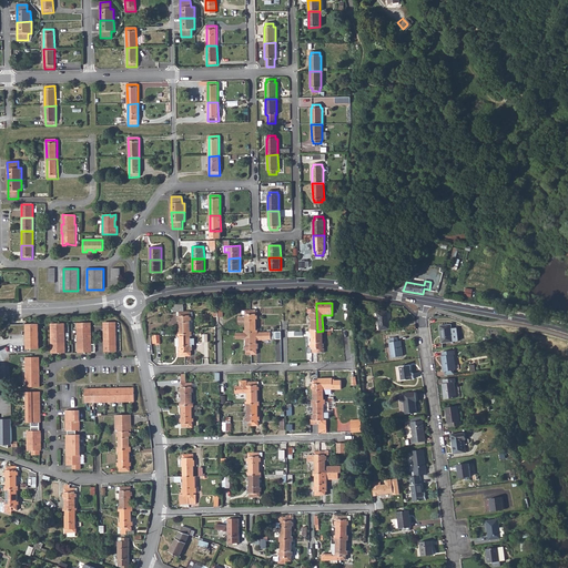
[(180,313),(180,318),(180,322),(180,333),(180,335),(185,335),(184,313),(184,305),(174,305),(174,313),(180,313)]
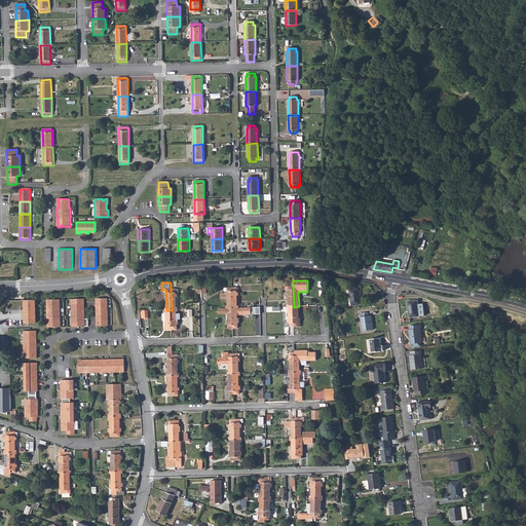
[(289,294),(287,294),(288,296),(289,296),(289,305),(289,307),(294,307),(293,287),(285,287),(286,291),(289,291),(289,292),(289,294)]
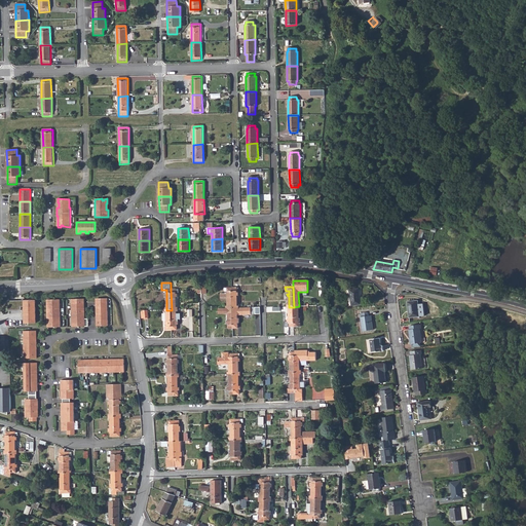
[(228,296),(226,296),(221,296),(221,300),(228,300),(228,307),(226,307),(226,308),(228,308),(233,308),(232,288),(225,288),(225,292),(228,292),(228,294),(228,296)]
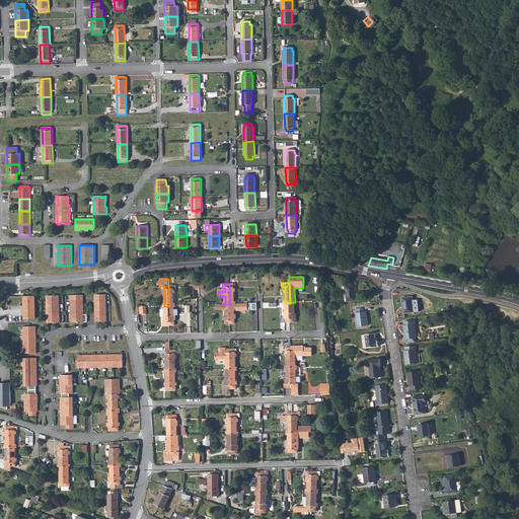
[(355,284),(342,286),(343,296),(347,295),(348,301),(357,300),(355,284)]
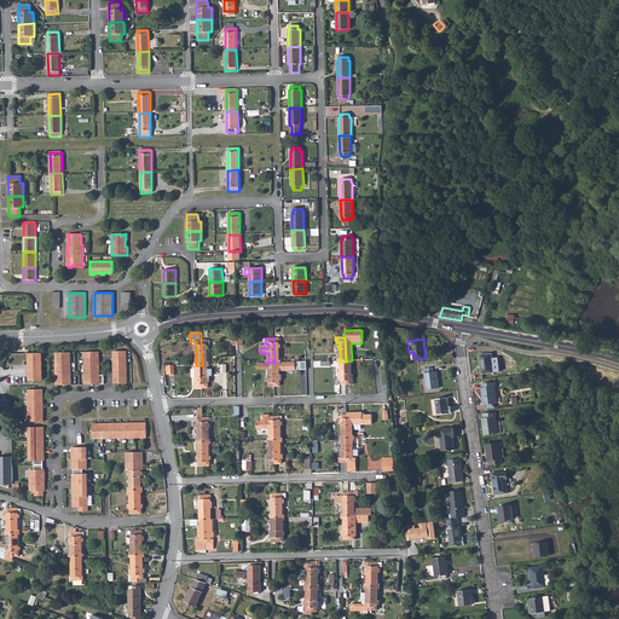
[(86,363),(85,363),(85,374),(86,385),(94,385),(94,382),(96,382),(96,385),(104,385),(104,376),(100,376),(99,376),(99,374),(99,371),(100,371),(100,363),(98,363),(98,357),(99,357),(99,352),(85,353),(86,363)]
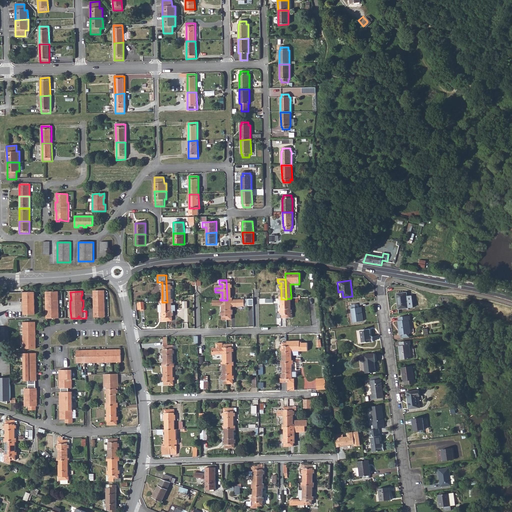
[(94,296),(94,300),(96,300),(96,305),(94,305),(94,309),(96,309),(96,314),(94,314),(95,317),(106,317),(105,299),(105,291),(95,291),(96,296),(94,296)]
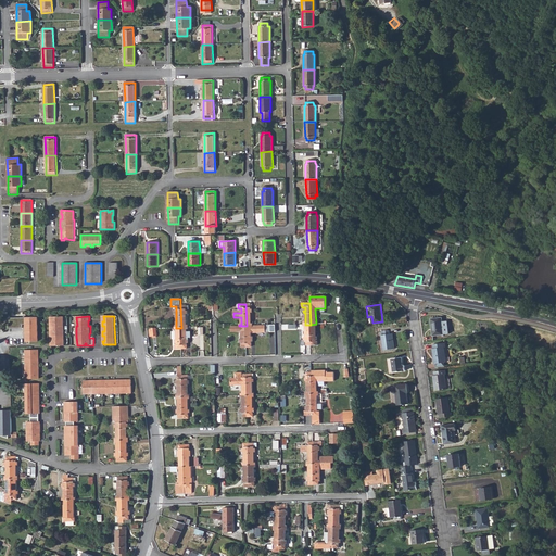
[(52,327),(50,327),(50,335),(52,335),(52,337),(52,341),(51,341),(51,346),(55,346),(55,344),(57,344),(57,346),(64,345),(64,337),(64,327),(63,327),(63,317),(50,317),(50,321),(52,321),(52,327)]
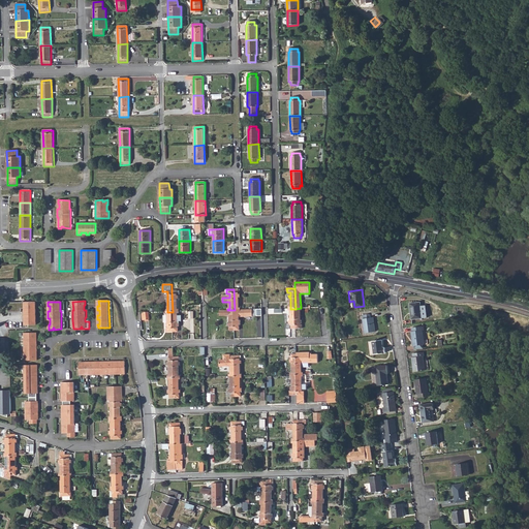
[(421,302),(410,304),(412,319),(423,318),(421,302)]
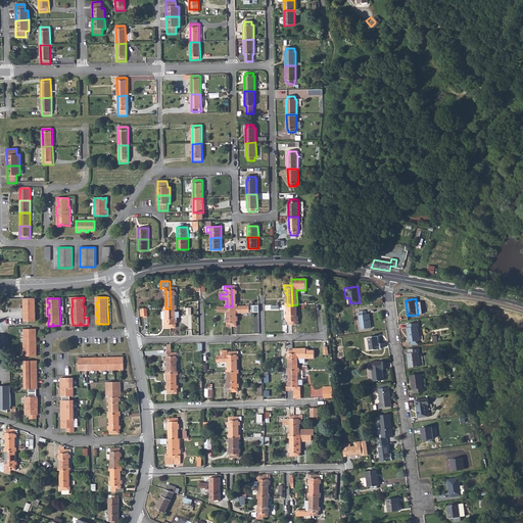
[(26,305),(26,299),(9,299),(9,308),(21,308),(21,305),(26,305)]
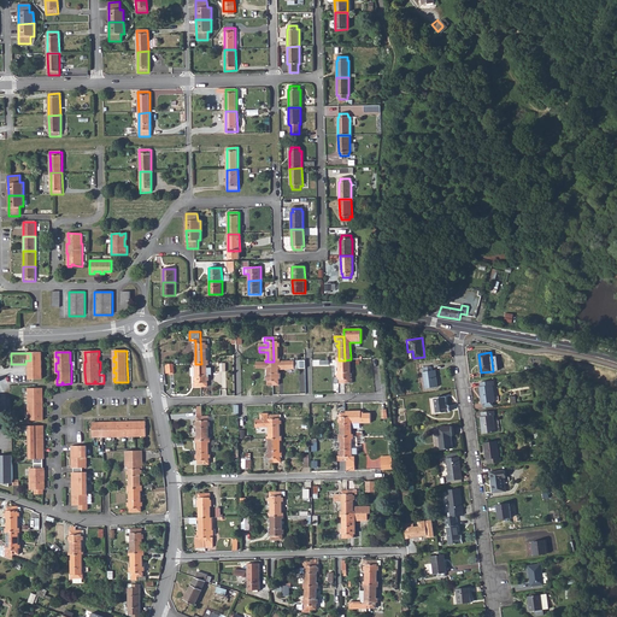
[(42,353),(30,353),(30,360),(30,380),(42,380),(42,353)]
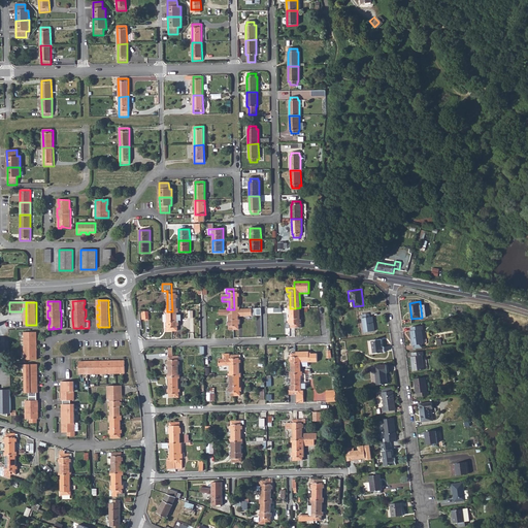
[(234,309),(234,330),(239,330),(239,324),(239,322),(238,317),(253,316),(253,309),(240,309),(238,309),(234,309)]
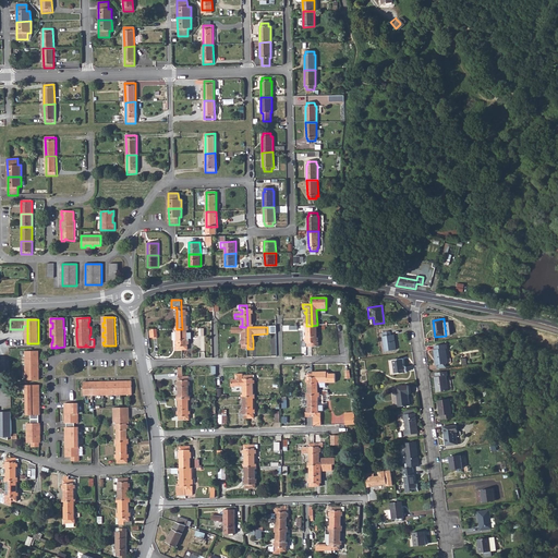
[(187,329),(182,329),(182,350),(187,350),(187,344),(189,344),(189,339),(191,339),(191,334),(187,334),(187,329)]
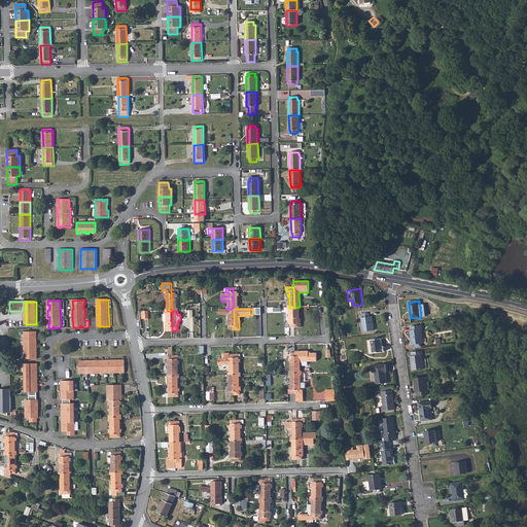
[(369,314),(361,315),(363,332),(375,330),(373,317),(370,317),(369,314)]
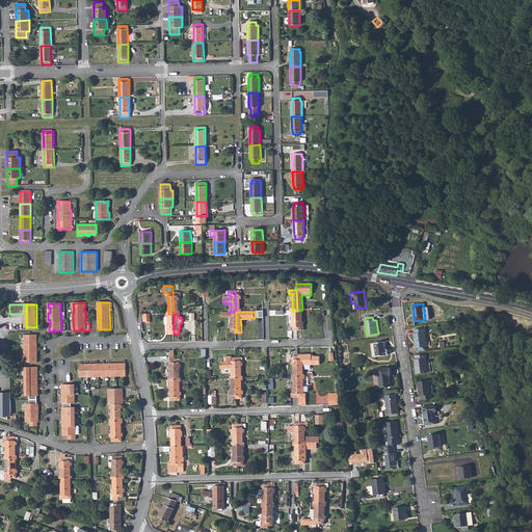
[(416,348),(417,348),(425,347),(431,346),(430,342),(426,342),(425,333),(426,333),(426,327),(415,329),(415,334),(414,334),(416,348)]
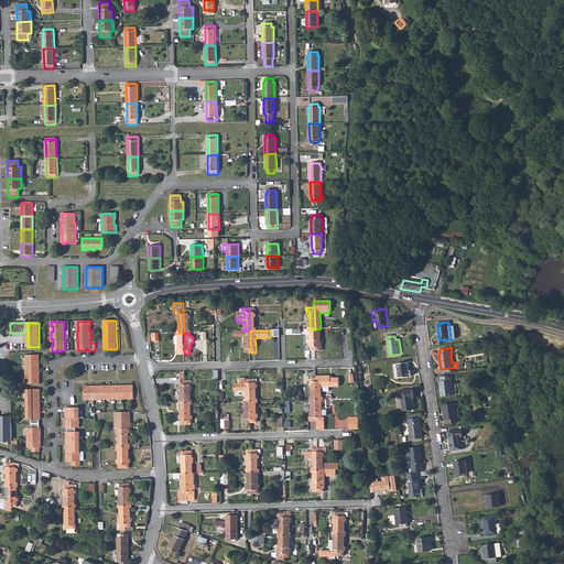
[(33,356),(25,356),(25,366),(25,376),(26,376),(26,384),(40,384),(40,381),(38,380),(38,376),(40,376),(40,368),(39,368),(38,366),(38,361),(39,361),(39,356),(35,356),(35,358),(33,358),(33,356)]
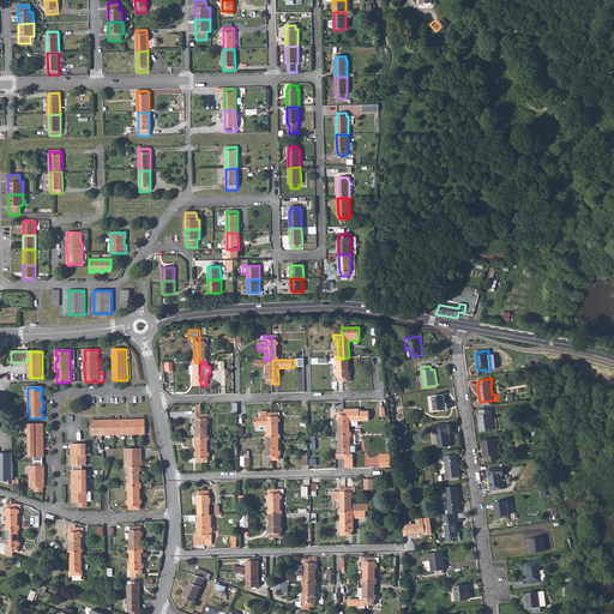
[(444,395),(433,397),(435,413),(449,410),(449,404),(445,404),(444,395)]
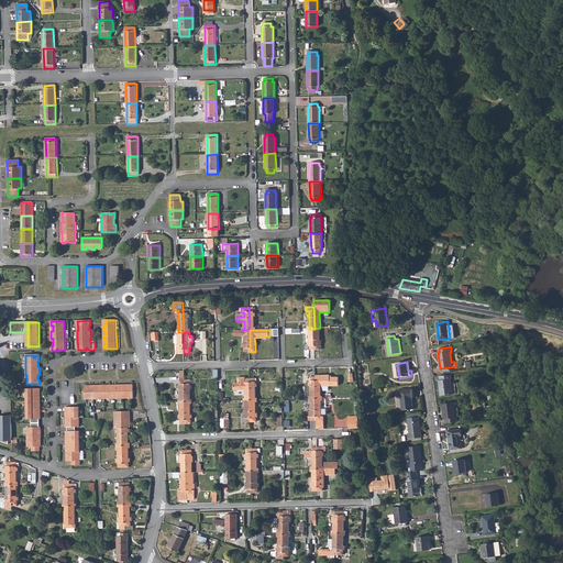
[(330,375),(316,376),(316,377),(316,399),(321,398),(321,397),(321,387),(339,386),(339,377),(330,378),(330,375)]
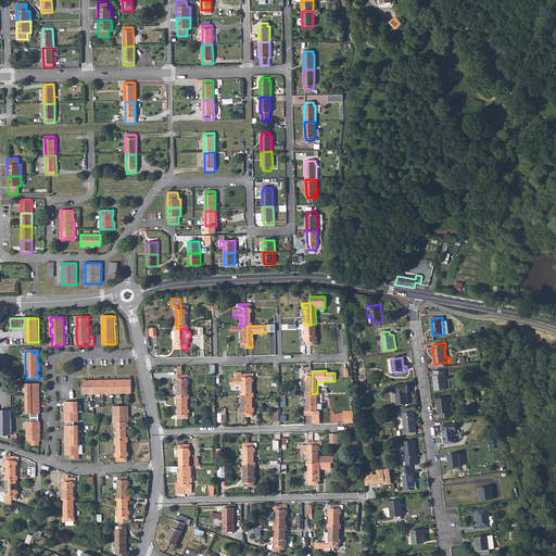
[(447,375),(446,370),(436,371),(436,376),(433,376),(436,391),(447,389),(445,375),(447,375)]
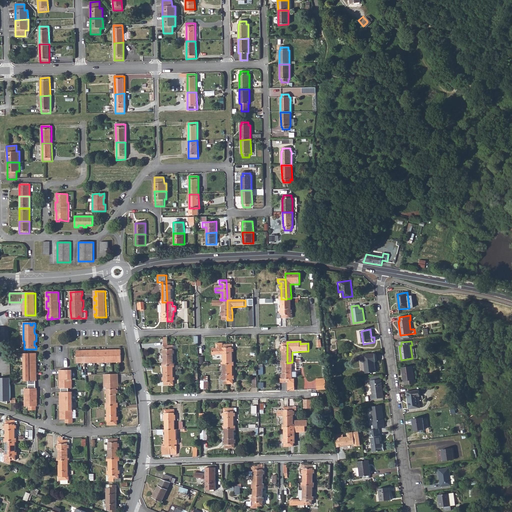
[(218,348),(213,348),(213,354),(223,354),(223,364),(228,364),(228,344),(223,344),(222,344),(222,343),(218,343),(218,348)]
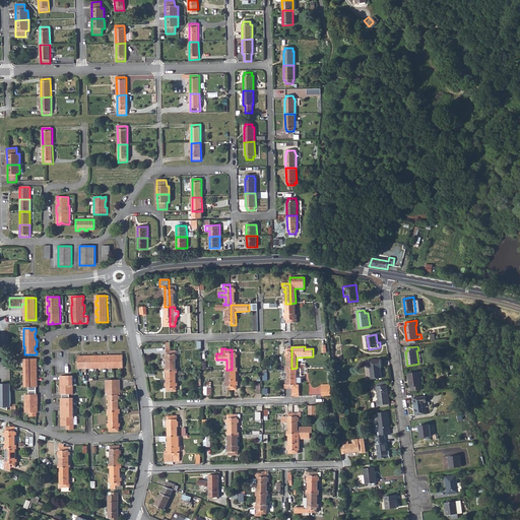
[(81,356),(78,356),(78,369),(83,369),(87,368),(87,369),(114,369),(123,368),(123,362),(122,361),(122,360),(123,360),(123,355),(118,355),(118,356),(114,356),(112,356),(112,355),(98,355),(98,356),(96,356),(90,358),(89,356),(87,356),(86,356),(86,358),(81,358),(81,356)]
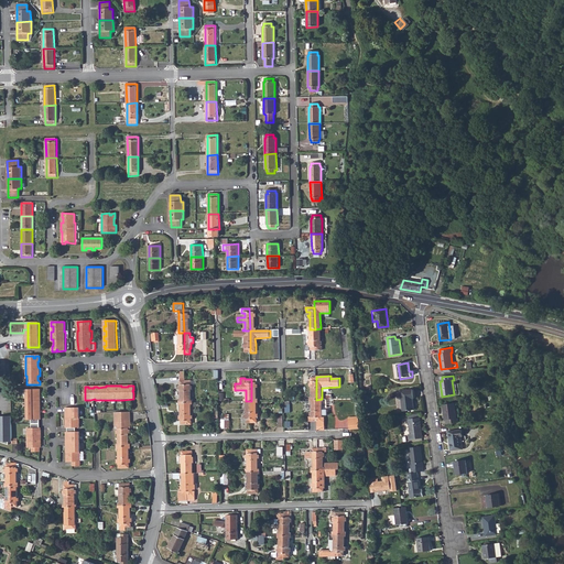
[(40,390),(26,390),(26,400),(26,421),(31,421),(31,424),(31,429),(26,429),(26,448),(31,448),(31,453),(39,453),(39,446),(41,446),(41,438),(41,431),(39,431),(39,424),(39,421),(41,421),(40,411),(40,400),(40,390)]
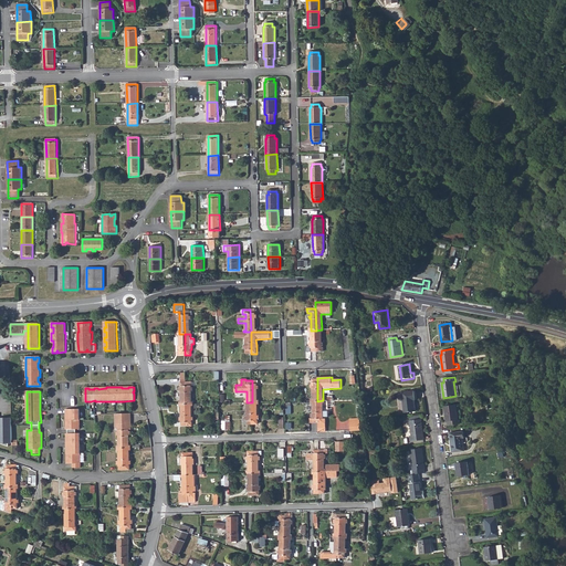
[(415,391),(402,394),(405,413),(417,412),(415,400),(416,400),(415,391)]
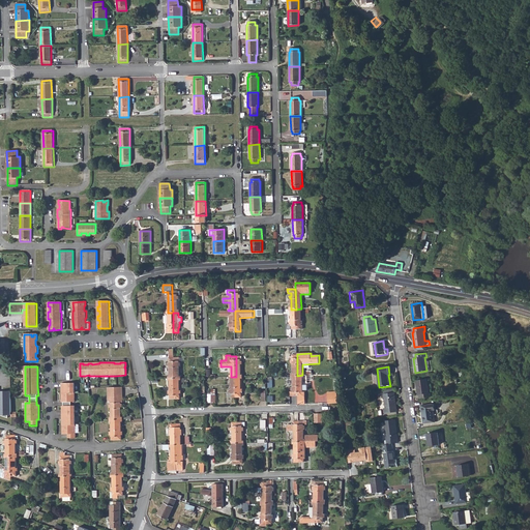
[(302,375),(297,376),(298,395),(298,402),(298,405),(305,405),(304,392),(302,392),(302,390),(307,390),(306,375),(304,375),(303,375),(302,375)]
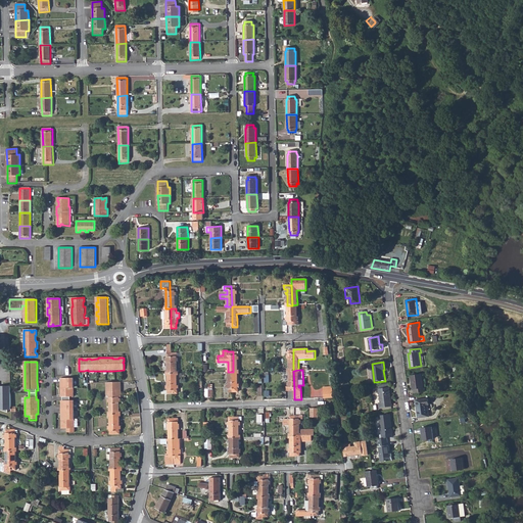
[(422,374),(411,375),(413,389),(415,389),(415,393),(426,391),(425,387),(424,387),(422,374)]
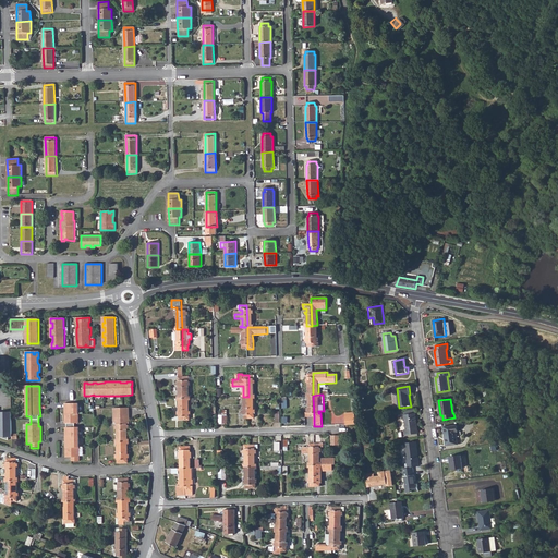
[(79,403),(64,403),(64,413),(64,421),(65,421),(67,427),(64,427),(64,455),(67,455),(67,457),(71,457),(71,461),(79,461),(79,437),(79,427),(74,427),(74,423),(79,423),(79,413),(79,403)]
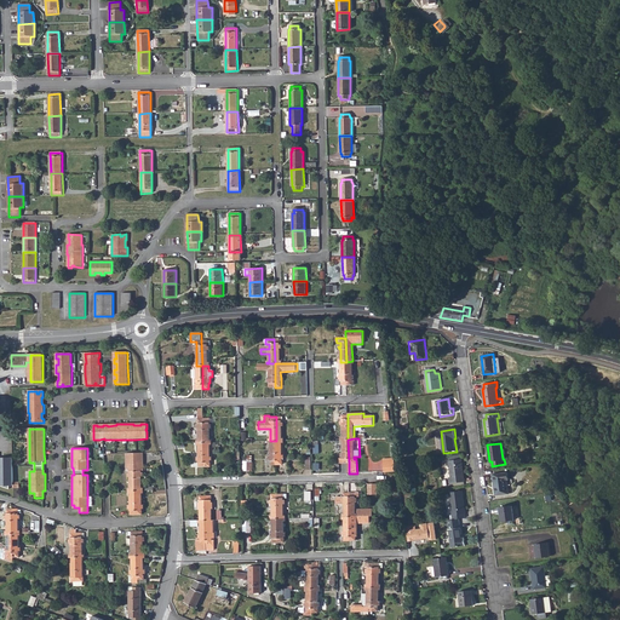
[(135,453),(126,453),(126,468),(130,468),(130,471),(130,474),(130,476),(130,489),(130,492),(136,492),(135,453)]
